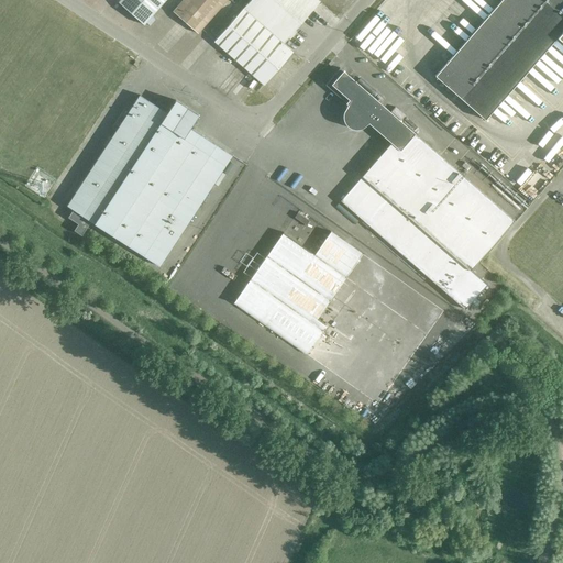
[(143,25),(165,0),(120,0),(118,3),(143,25)]
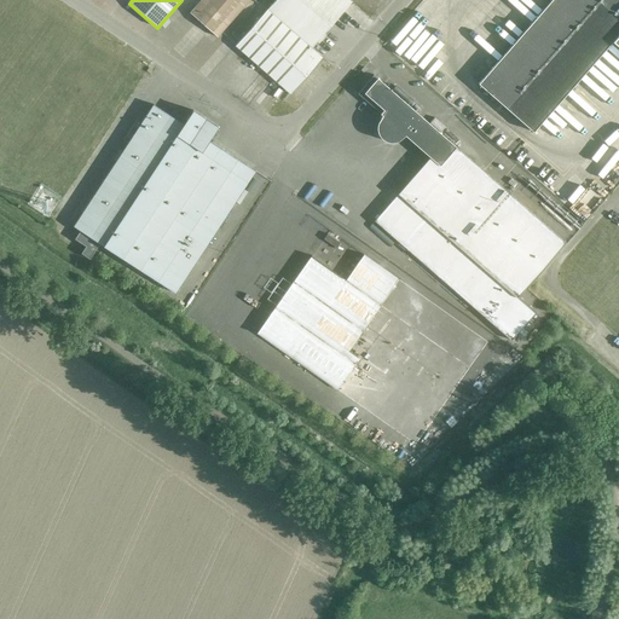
[(217,38),(249,0),(201,0),(190,13),(217,38)]
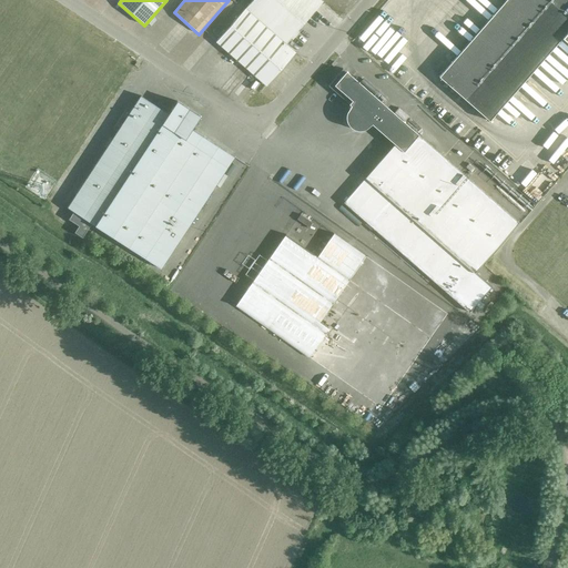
[(252,0),(215,42),(265,87),(287,61),(284,58),(291,49),(285,44),(322,2),(320,0),(252,0)]
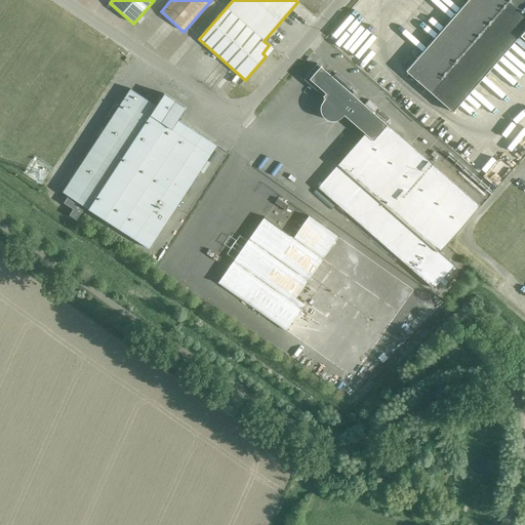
[(519,36),(524,28),(524,16),(505,0),(468,0),(405,71),(452,112),(519,36)]
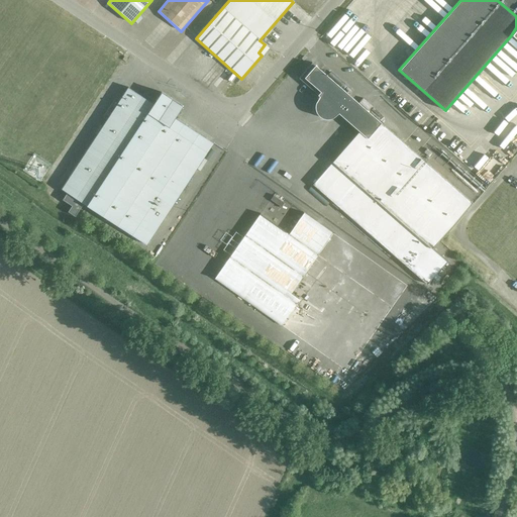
[(516,0),(497,0),(516,16),(516,27),(511,35),(516,39),(516,0)]
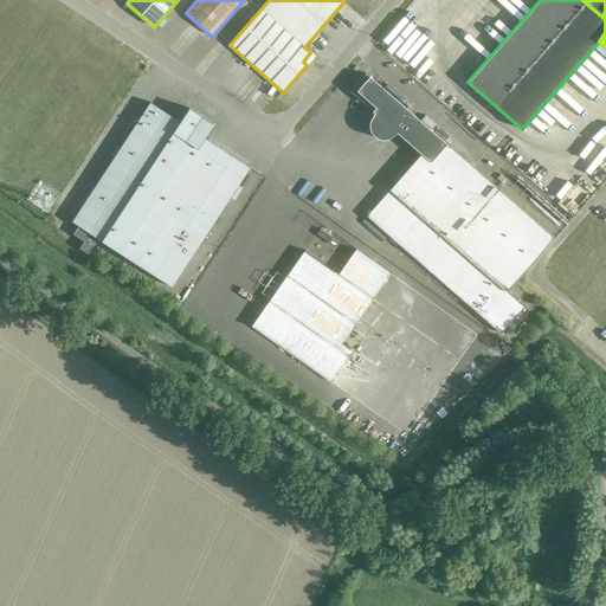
[(553,238),(365,73),(349,92),(374,114),(369,118),(368,126),(368,131),(379,141),(385,141),(392,139),(397,133),(420,154),(366,217),(433,275),(500,334),(523,307),(505,292),(520,275),(537,256),(553,238)]
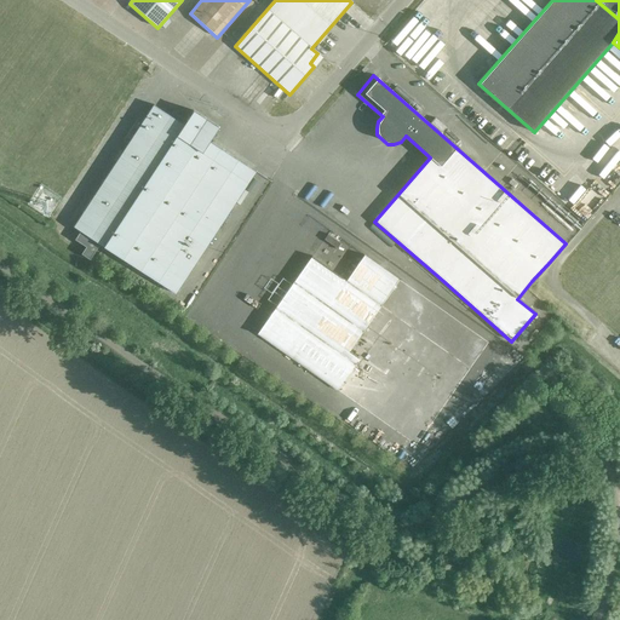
[(154,105),(73,227),(80,231),(74,240),(86,247),(81,254),(90,259),(99,245),(156,281),(174,294),(256,172),(208,142),(218,127),(193,110),(184,125),(154,105)]
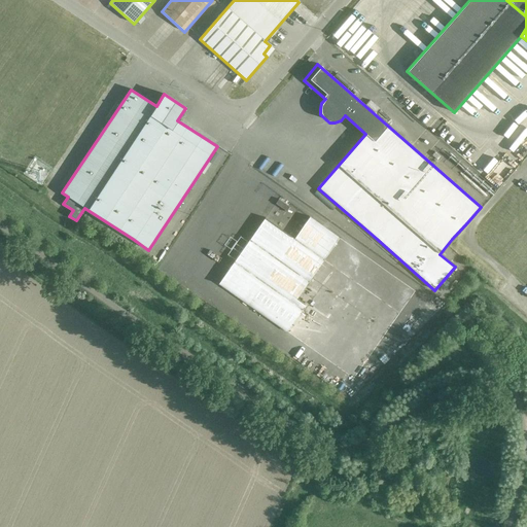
[(265,218),(218,284),(289,335),(293,328),(289,325),(297,314),(300,315),(306,305),(296,299),(323,260),(340,238),(310,217),(294,239),(293,239),(265,218)]
